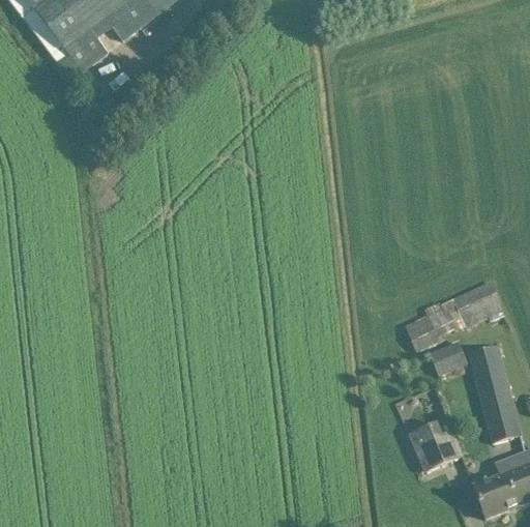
[(114,28),(124,40),(175,0),(8,0),(61,67),(70,60),(77,68),(68,76),(72,81),(107,54),(97,40),(114,28)]
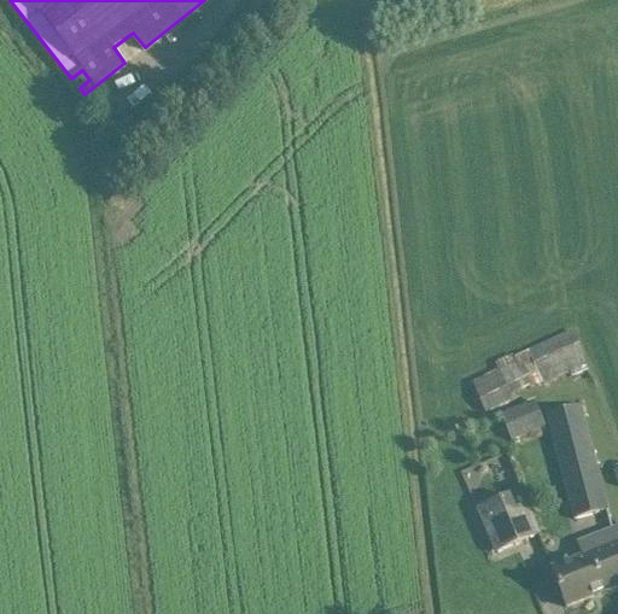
[(106,135),(117,152),(127,147),(116,129),(106,135)]
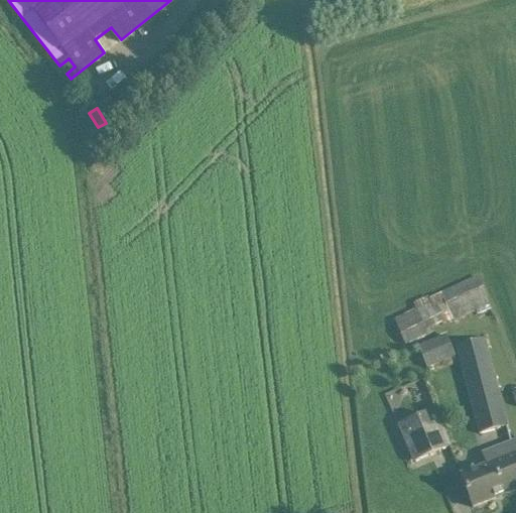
[(486,296),(489,295),(478,272),(429,295),(428,292),(411,300),(414,307),(393,317),(405,343),(434,330),(433,326),(441,322),(442,324),(453,318),(454,321),(476,309),(477,311),(490,305),(486,296)]
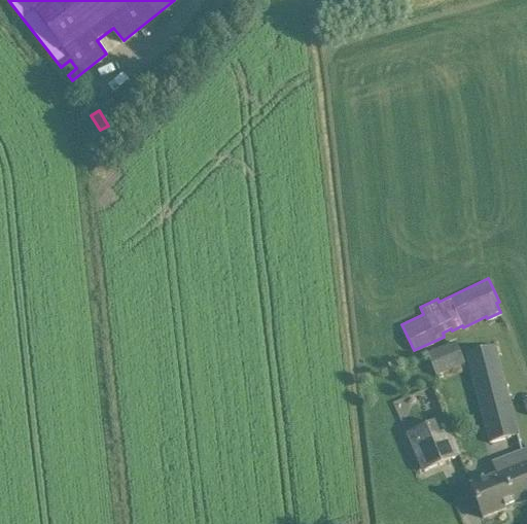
[(426,351),(435,375),(466,362),(456,339),(426,351)]
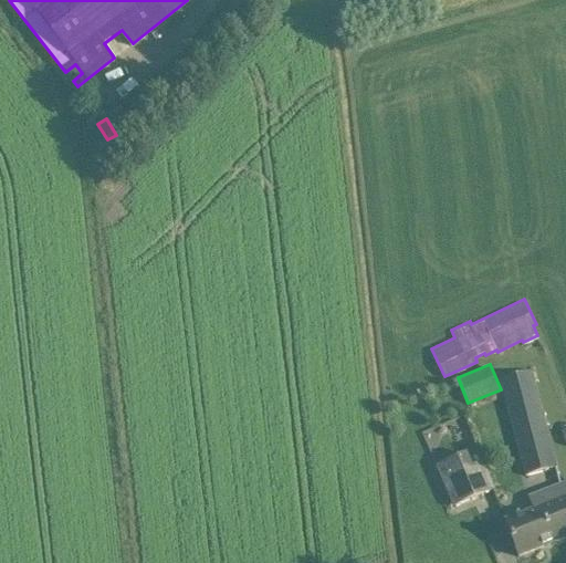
[(501,377),(526,473),(557,466),(532,369),(501,377)]
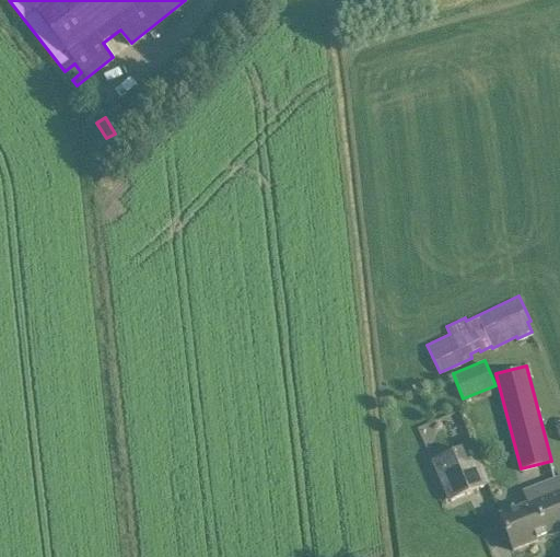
[(463,447),(433,459),(448,498),(489,480),(479,457),(468,462),(463,447)]
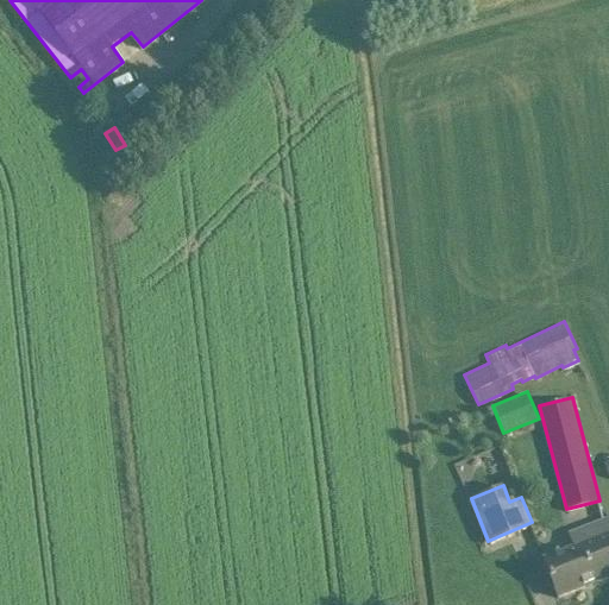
[(576,547),(566,550),(544,559),(558,596),(608,574),(608,517),(570,533),(576,547)]
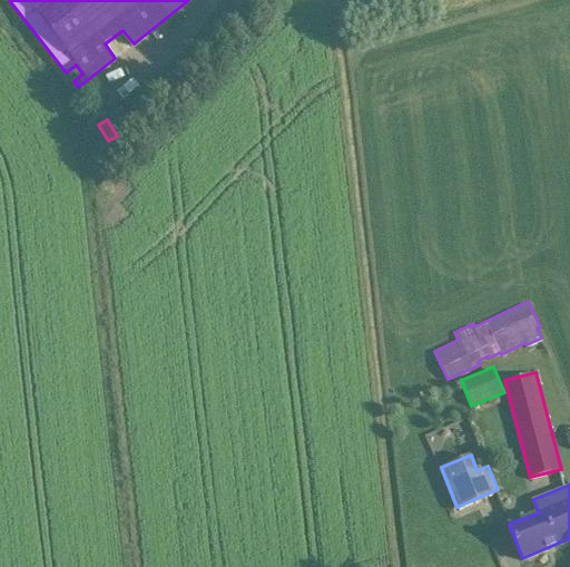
All buildings are outlined.
